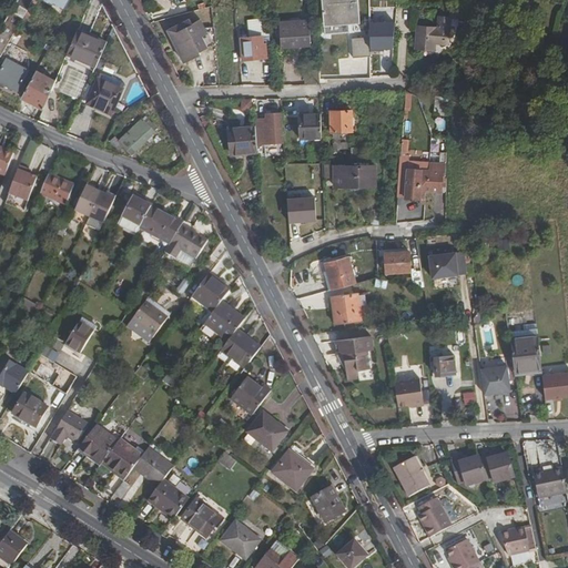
[(359,1),(320,3),(321,28),(362,26),(359,1)]
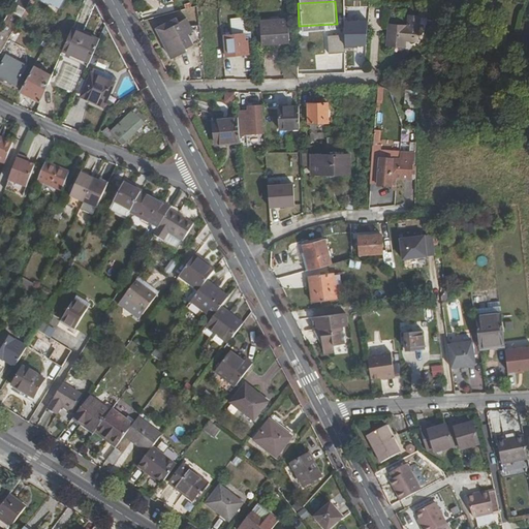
[(253,37),(251,14),(232,17),(234,31),(224,32),(226,53),(248,52),(247,37),(253,37)]
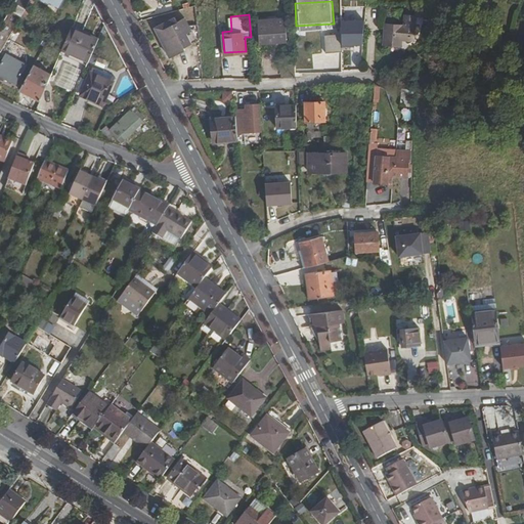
[(395,25),(393,44),(401,44),(402,38),(412,39),(415,14),(403,14),(402,25),(395,25)]
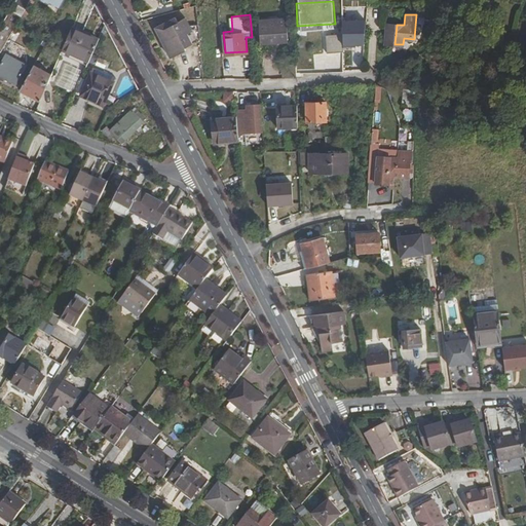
[(290,37),(288,17),(260,20),(262,45),(272,45),(271,38),(290,37)]
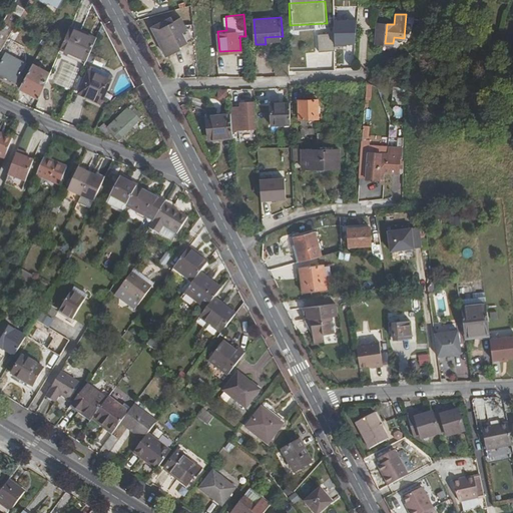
[(189,43),(195,40),(194,27),(187,25),(182,18),(175,23),(172,18),(155,26),(161,36),(158,38),(167,54),(176,50),(177,52),(183,49),(182,47),(180,44),(188,41),(189,43)]
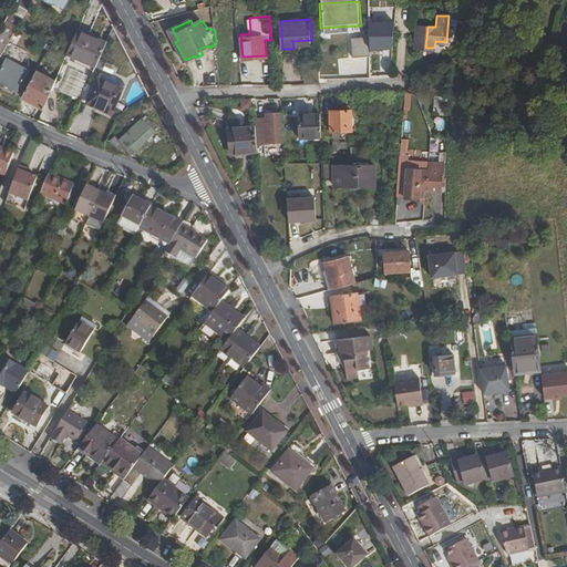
[(402,49),(401,21),(372,21),(373,50),(402,49)]
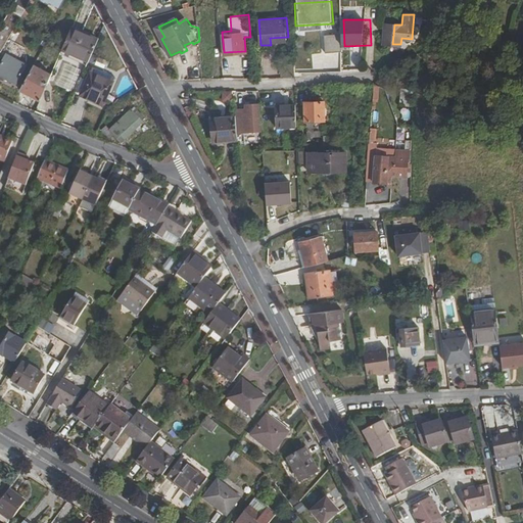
[(382,43),(392,44),(394,25),(384,24),(382,43)]
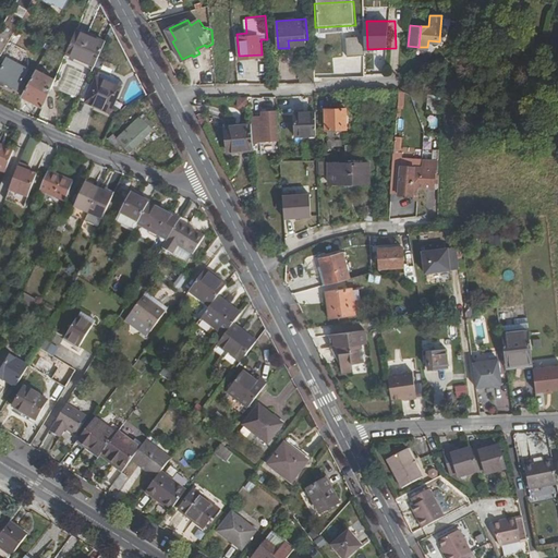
[(68,52),(95,65),(105,43),(76,31),(68,52)]
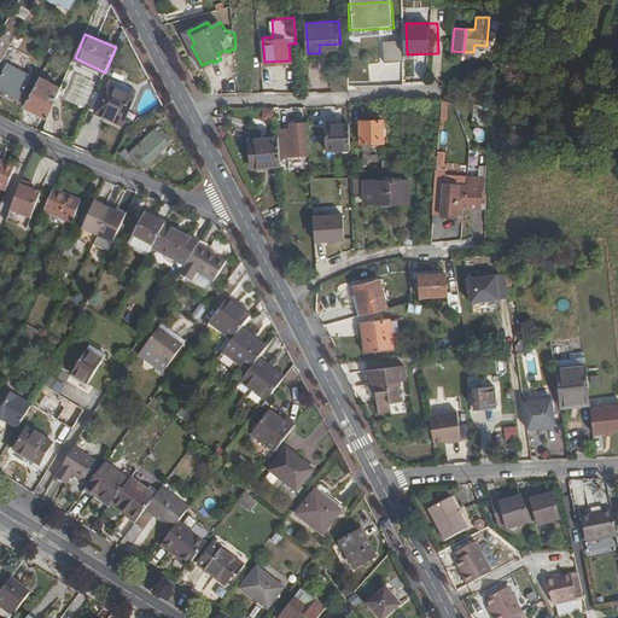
[(403,53),(383,53),(383,74),(402,74),(403,53)]
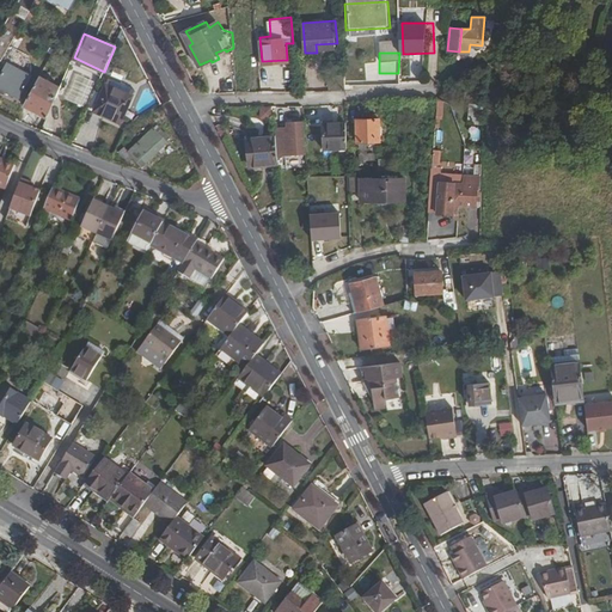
[(71,65),(102,78),(104,72),(74,57),(71,65)]
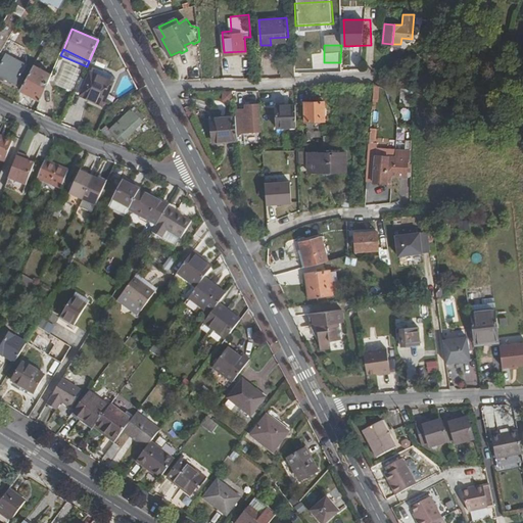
[(0,74),(18,84),(28,67),(7,56),(0,68),(0,74)]
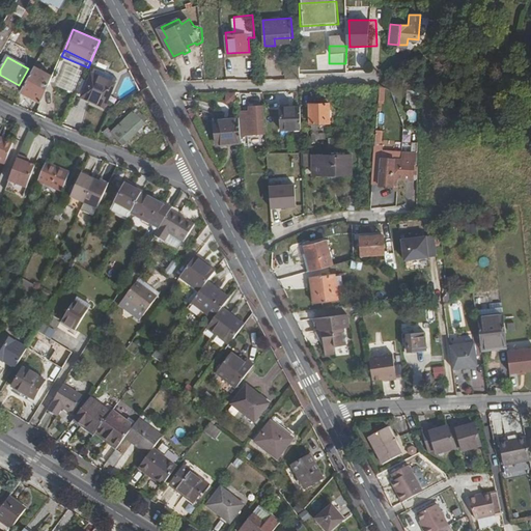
[(285,64),(285,77),(299,76),(299,63),(285,64)]
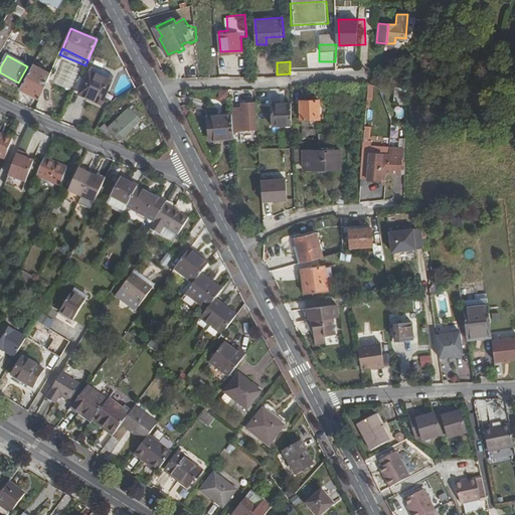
[(100,63),(97,69),(106,73),(108,66),(100,63)]
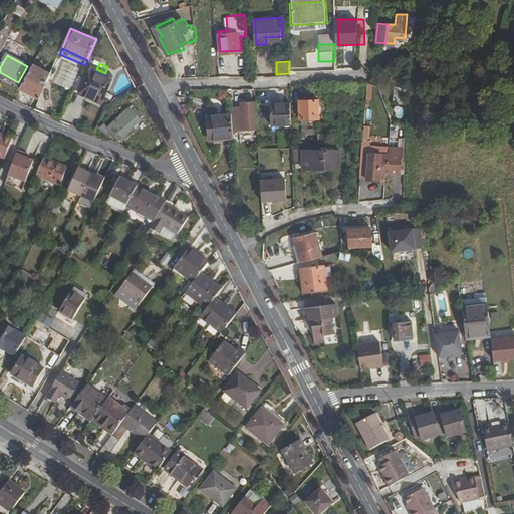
[(34,64),(21,89),(40,99),(51,74),(34,64)]
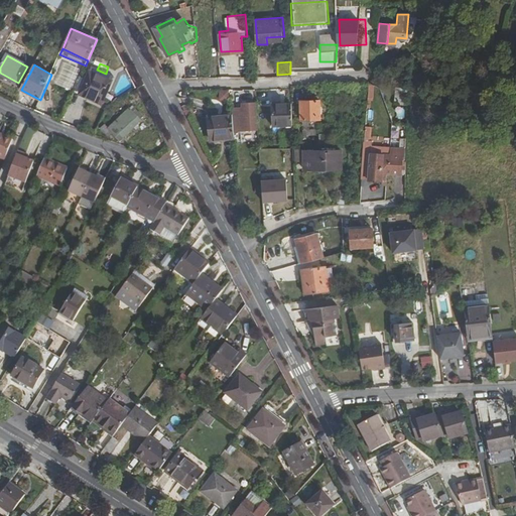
[(101,105),(113,80),(92,71),(80,96),(101,105)]
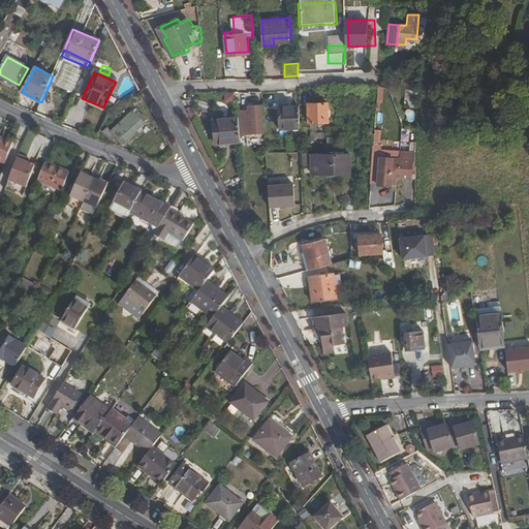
[(226,92),(226,101),(239,101),(239,92),(226,92)]
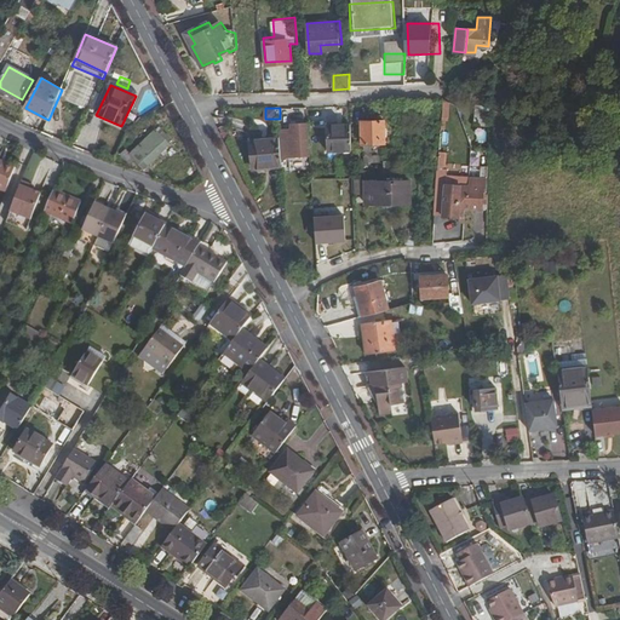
[(290,114),(292,148),(310,145),(308,113),(290,114)]
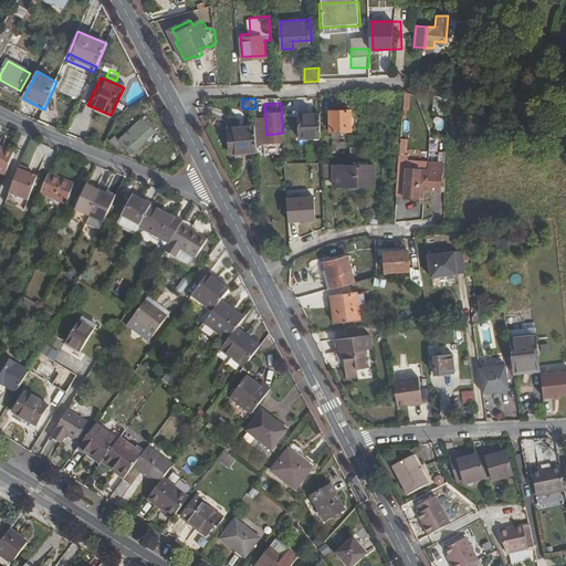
[(352,128),(352,108),(329,109),(331,129),(352,128)]
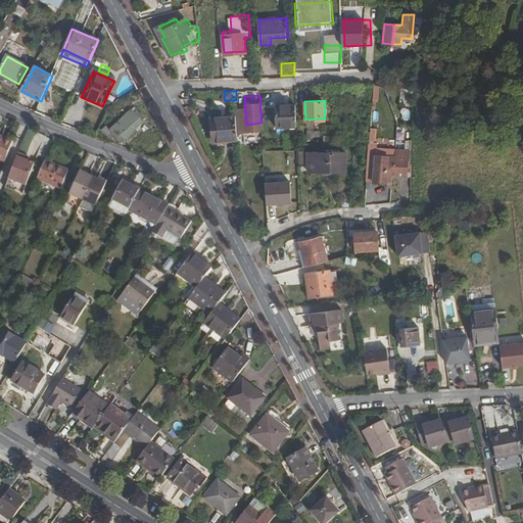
[(284,106),(276,106),(277,129),(297,128),(296,105),(286,106),(286,107),(284,107),(284,106)]
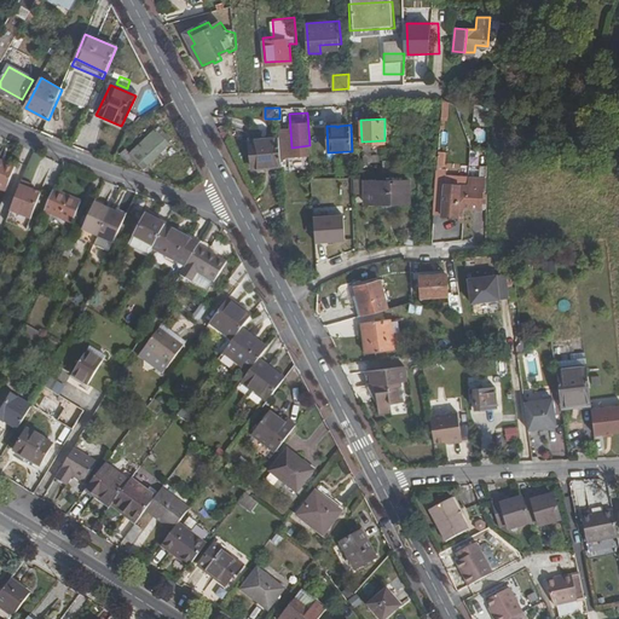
[(253,165),(282,161),(281,157),(278,133),(250,136),(253,165)]
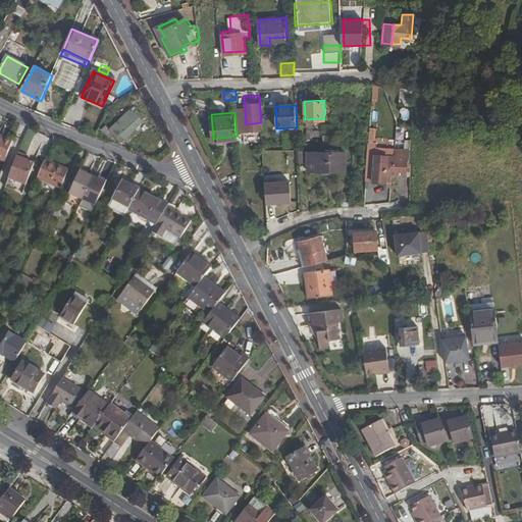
[(125,136),(139,123),(129,114),(116,126),(125,136)]
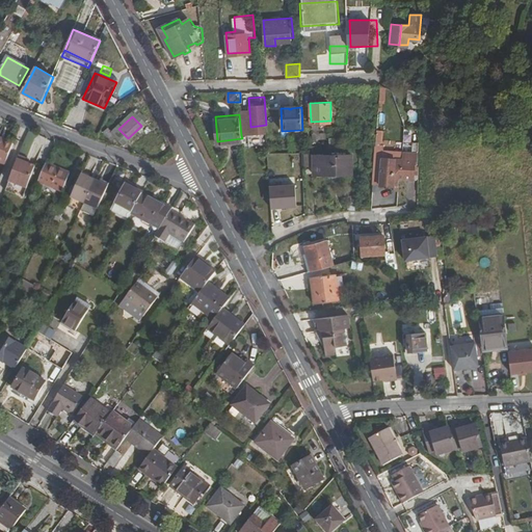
[(249,134),(241,135),(242,138),(242,143),(250,142),(249,134)]
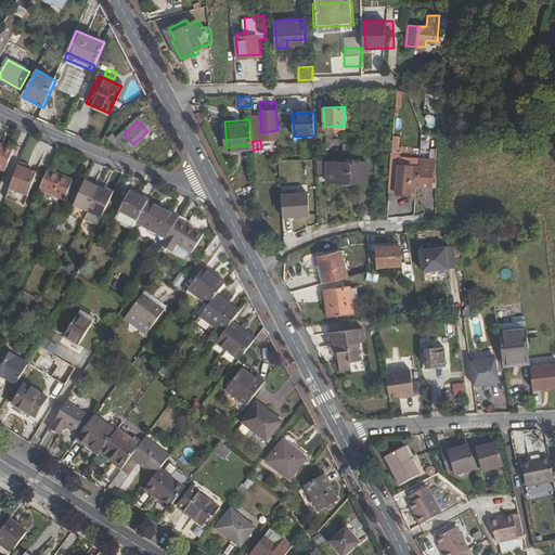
[(0,169),(7,172),(15,150),(0,143),(0,169)]
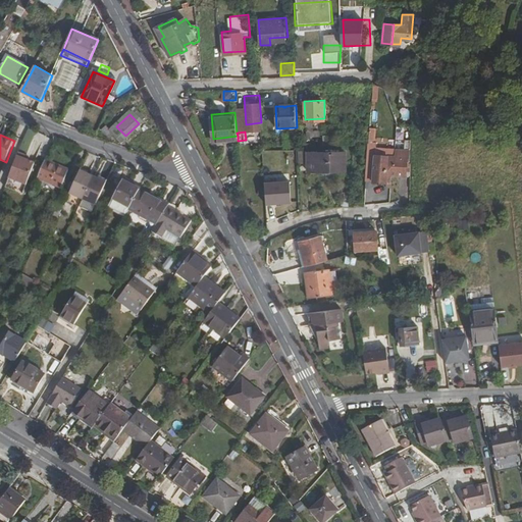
[(355,139),(355,137),(333,137),(333,145),(355,145),(355,139)]
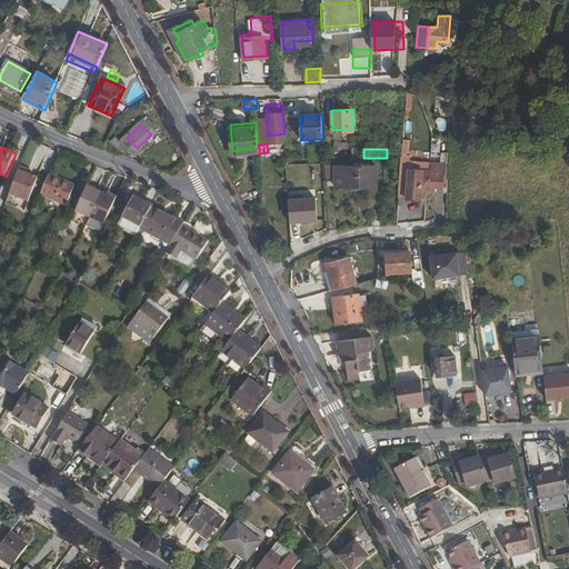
[(449,173),(450,149),(443,149),(443,161),(441,161),(440,170),(423,170),(423,190),(445,190),(445,173),(449,173)]
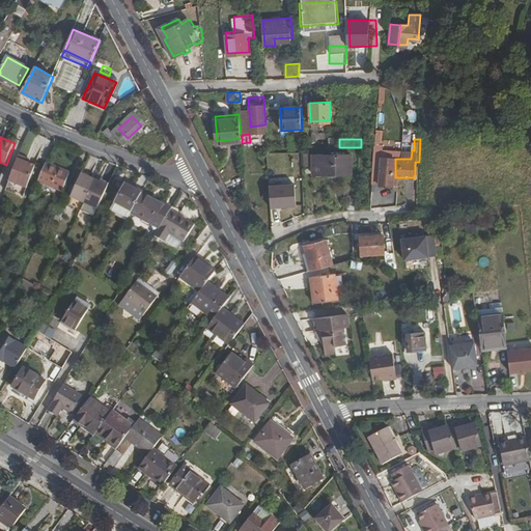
[(22,152),(8,188),(20,193),(21,191),(27,193),(38,164),(31,161),(28,160),(29,157),(22,152)]
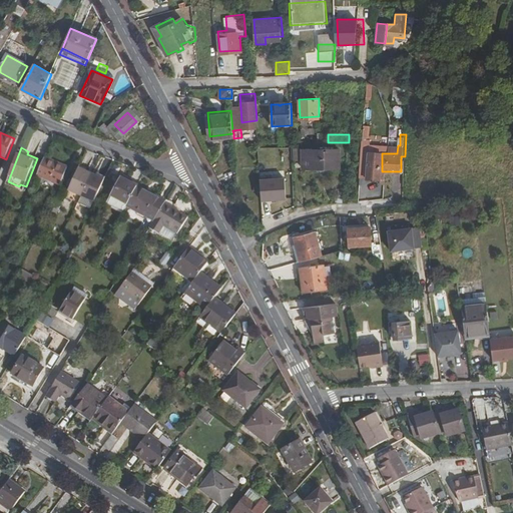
[(305,149),(293,148),(293,151),(294,159),(304,160),(305,149)]
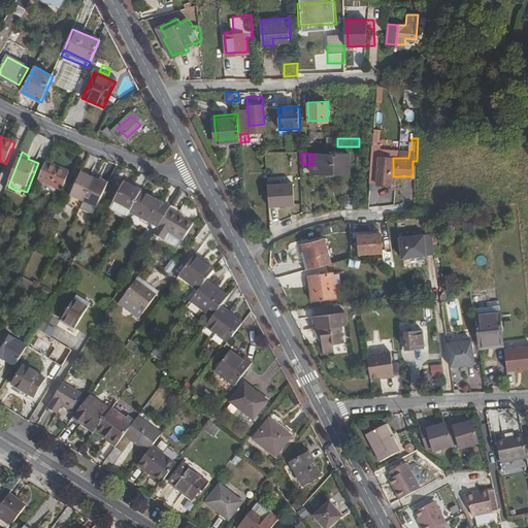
[(337,173),(337,154),(314,154),(312,165),(312,172),(337,173)]
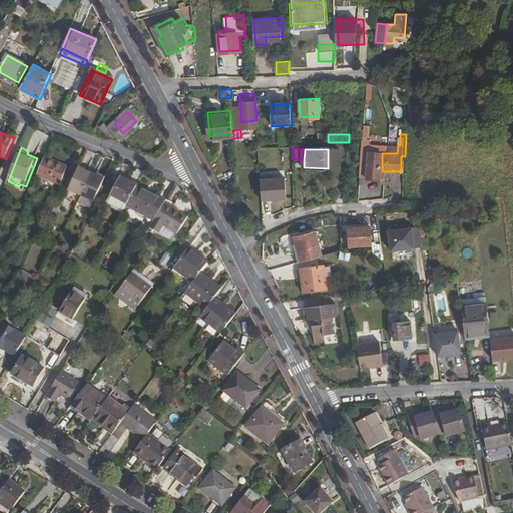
[(342,149),(328,149),(328,168),(340,168),(342,149)]
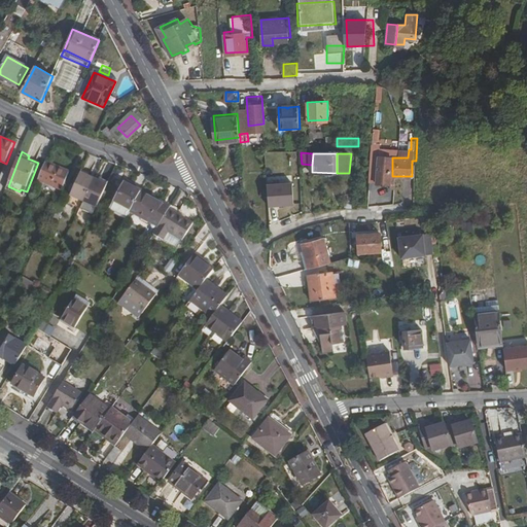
[(70,176),(46,166),(38,183),(62,195),(70,176)]
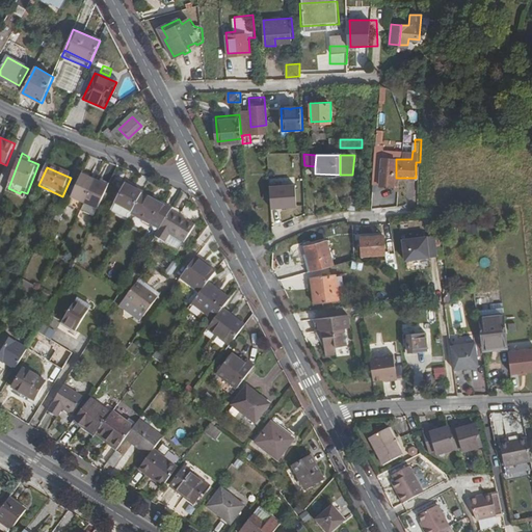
[(82,212),(96,183),(82,177),(69,206),(82,212)]
